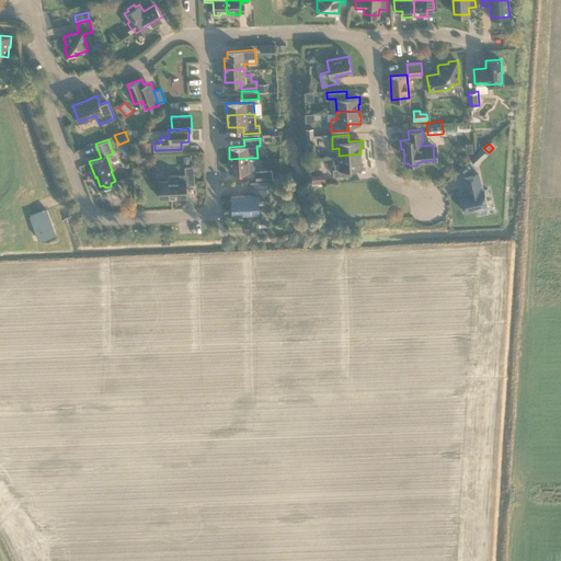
[(481,147),(470,158),(476,164),(488,153),(481,147)]
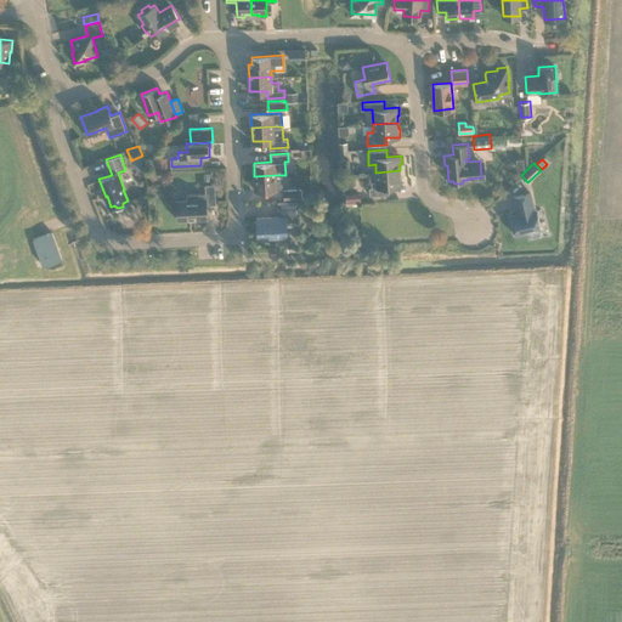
[(159,175),(154,170),(148,176),(153,181),(159,175)]
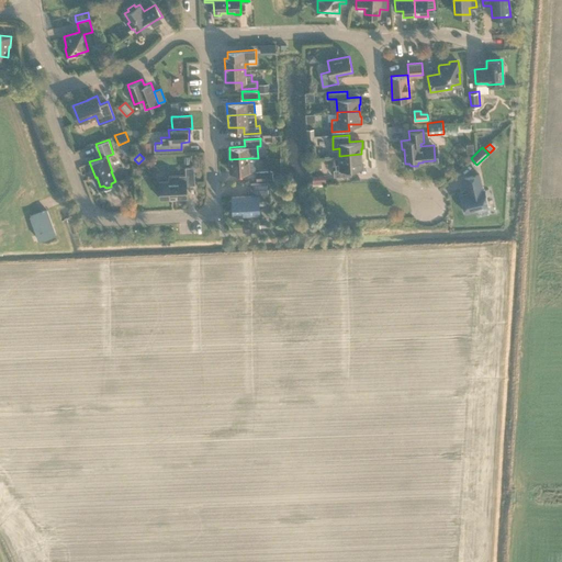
[(336,164),(336,169),(334,169),(334,176),(351,175),(350,168),(363,167),(363,160),(362,160),(361,154),(339,156),(339,164),(336,164)]
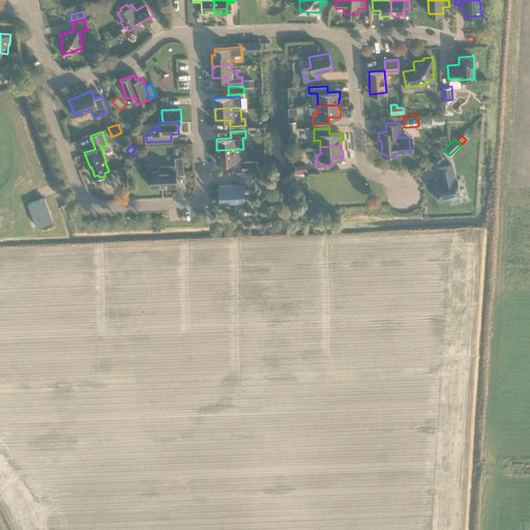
[(236,160),(235,149),(216,150),(217,162),(236,160)]
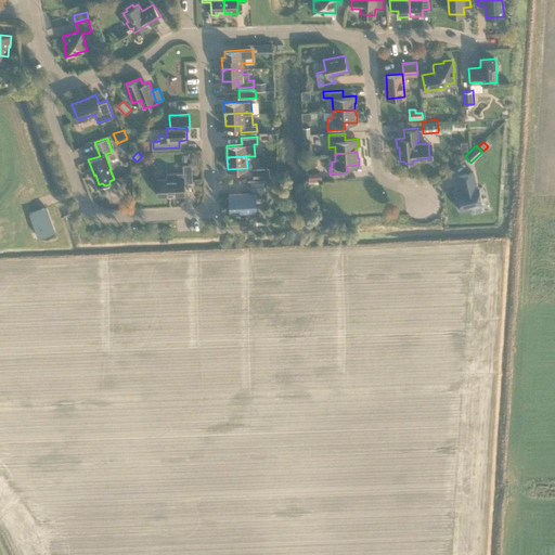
[(158,196),(185,194),(184,179),(192,179),(192,164),(183,164),(183,171),(167,172),(167,178),(157,179),(158,196)]
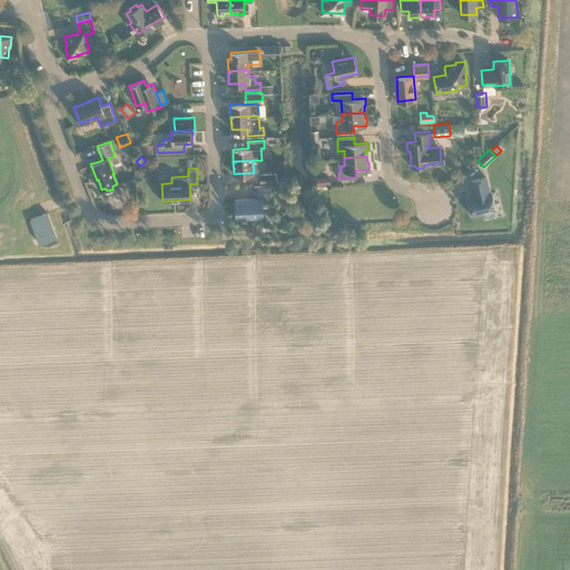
[(259,173),(261,183),(277,182),(277,173),(259,173)]
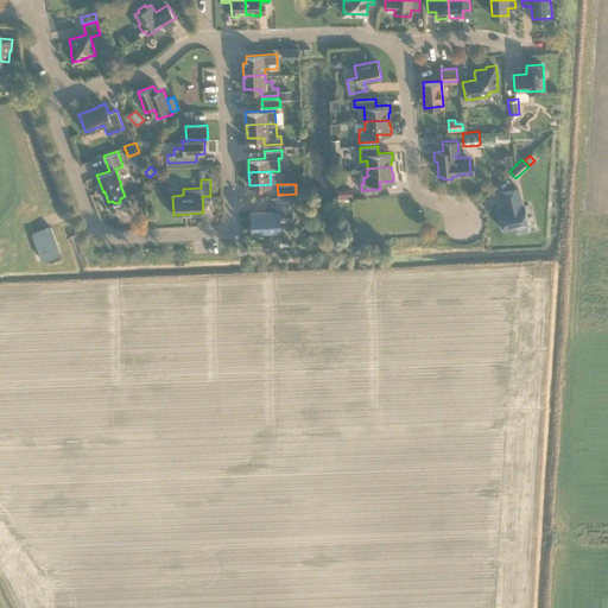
[(499,210),(504,229),(506,228),(506,230),(514,228),(514,227),(529,223),(524,204),(523,206),(519,188),(502,191),(506,209),(499,210)]
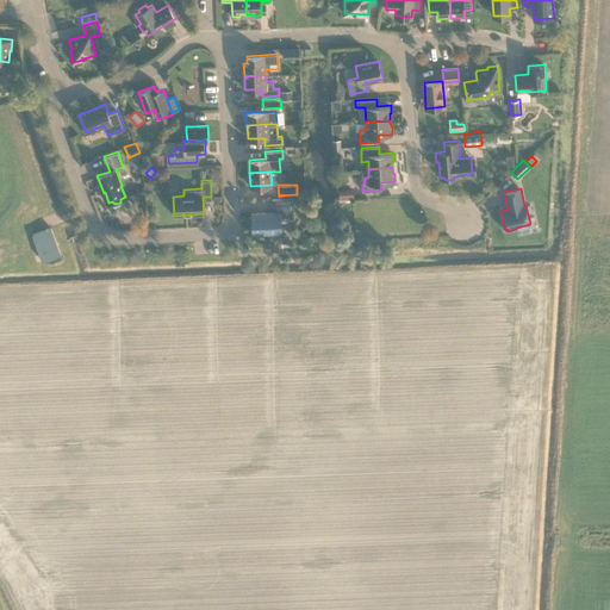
[(251,212),(253,232),(265,232),(265,236),(273,236),(273,231),(282,231),(281,217),(294,216),(293,197),(273,198),(273,211),(251,212)]
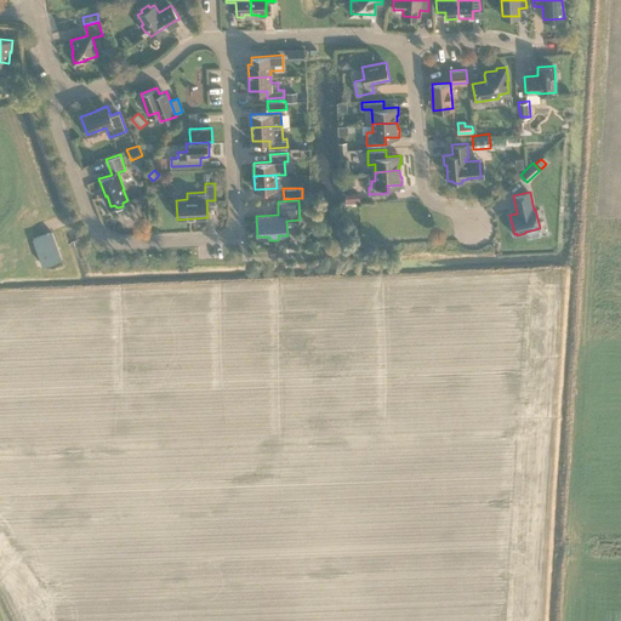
[(52,231),(34,238),(44,266),(62,258),(52,231)]
